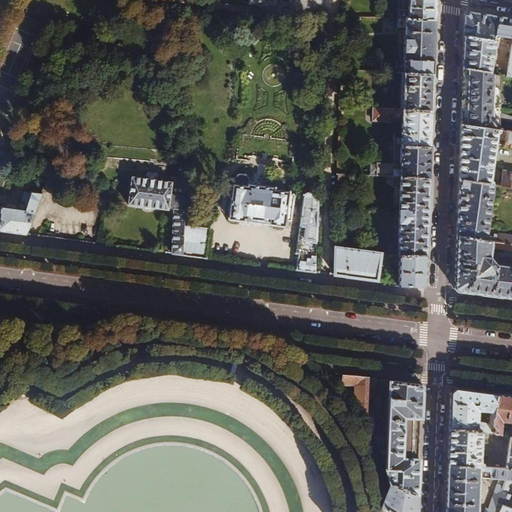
[(398,18),(435,20),(435,19),(436,19),(437,6),(436,6),(436,0),(409,0),(409,5),(408,5),(408,10),(399,9),(398,18)]
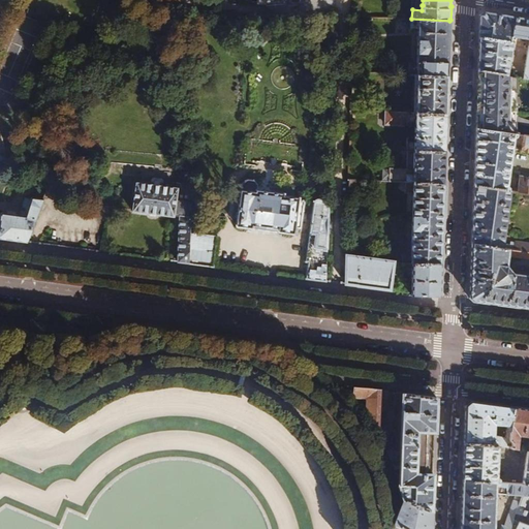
[(480,17),(478,71),(505,75),(512,42),(510,41),(511,37),(528,39),(528,44),(523,78),(528,79),(528,20),(485,13),(480,17)]
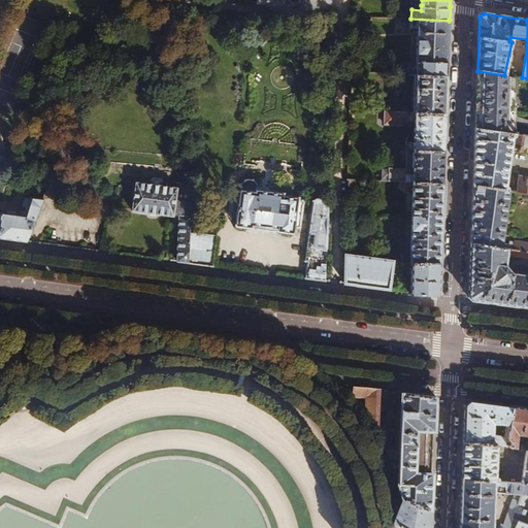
[(418,74),(448,76),(449,21),(410,19),(410,28),(418,28),(417,66),(409,65),(409,74),(418,74)]
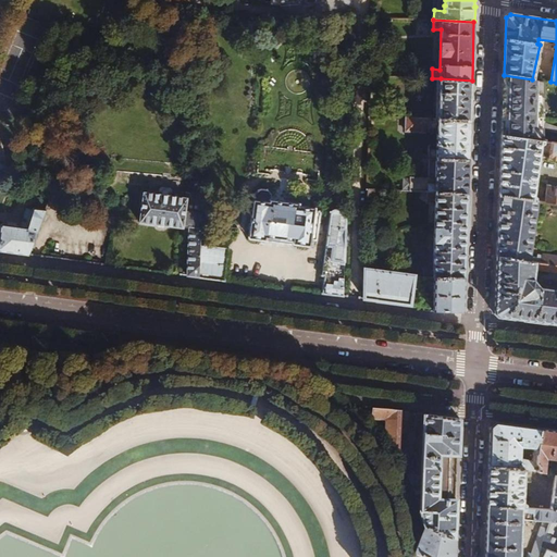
[(504,75),(502,134),(541,140),(543,81),(532,79),(504,75)]
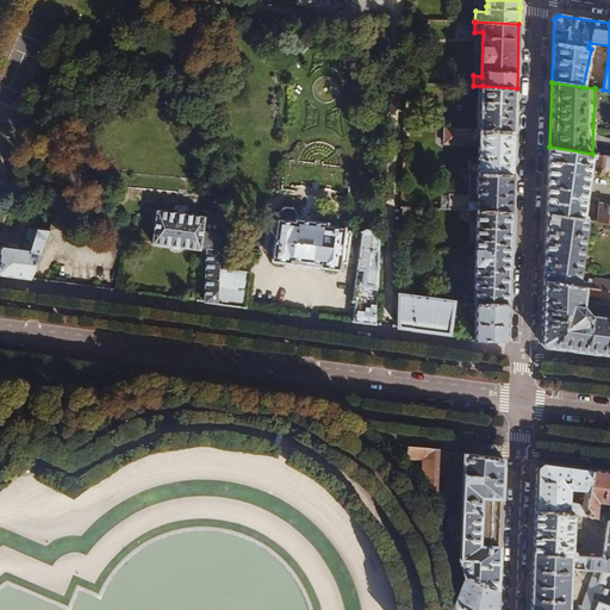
[(480,130),(515,131),(517,88),(483,86),(480,130)]
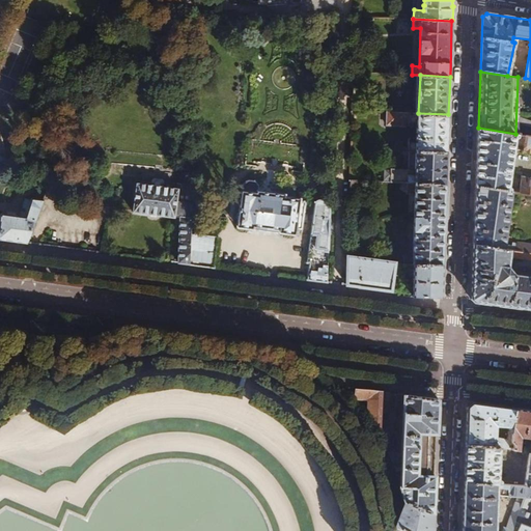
[(412,113),(389,112),(388,124),(411,127),(412,113)]
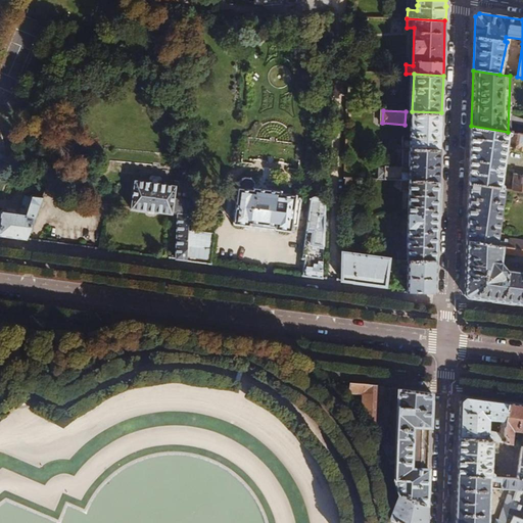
[(411,149),(440,151),(441,112),(412,111),(411,149)]
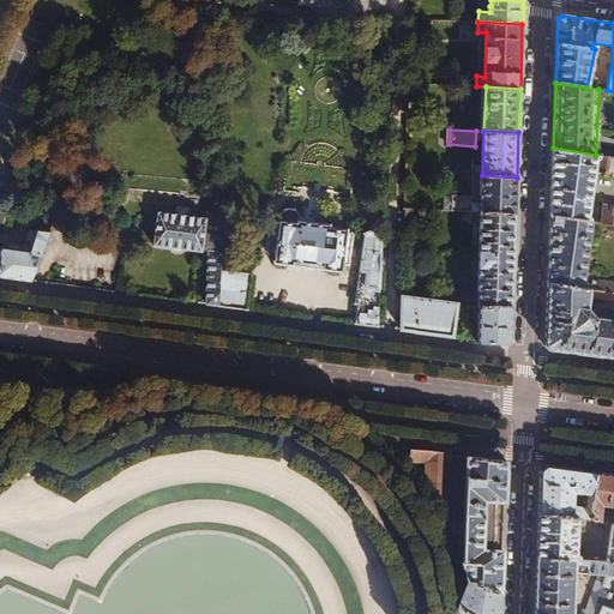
[(596,155),(553,148),(551,215),(593,222),(613,224),(613,206),(603,205),(601,218),(588,217),(596,158),(599,158),(600,157),(601,156),(596,155)]
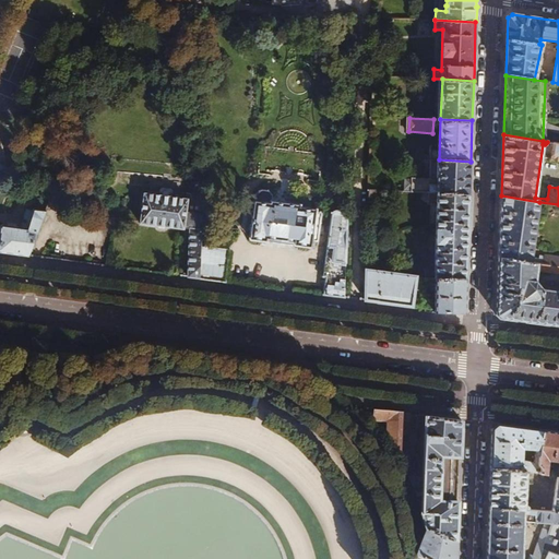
[(438,192),(470,194),(471,162),(439,159),(439,178),(413,177),(412,191),(438,192)]
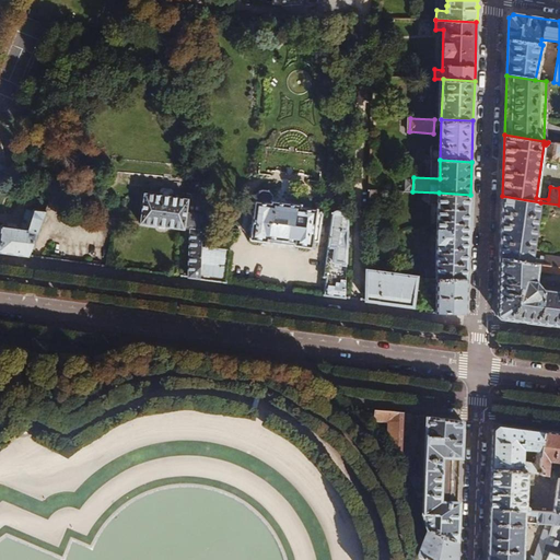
[(201,245),(203,170),(199,171),(199,175),(197,174),(191,179),(191,194),(187,193),(186,199),(146,193),(141,223),(190,230),(188,277),(200,278),(201,245)]
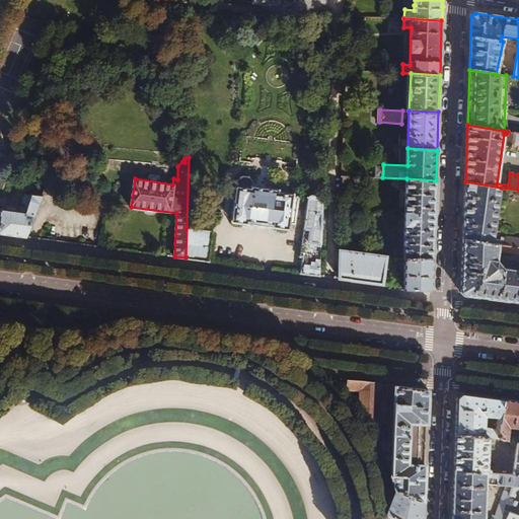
[(237,187),(233,220),(234,222),(247,223),(249,223),(249,221),(274,224),(274,226),(276,227),(288,229),(290,228),(290,223),(294,224),(296,223),(299,199),(298,197),(294,196),(294,194),(279,192),(280,186),(253,182),(253,181),(250,176),(244,175),(238,180),(238,187),(237,187)]
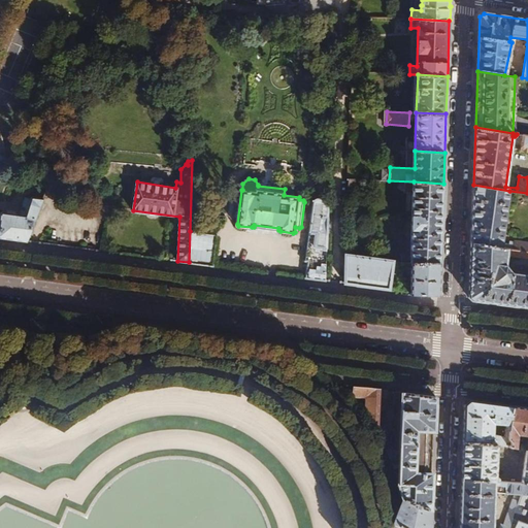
[(349,178),(348,188),(354,188),(358,185),(358,179),(349,178)]
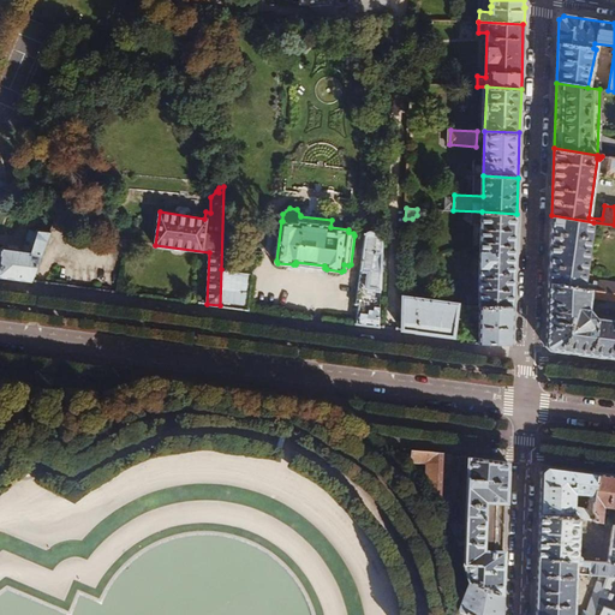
[(481,305),(513,308),(514,275),(515,274),(517,248),(515,248),(517,214),(482,212),(481,256),(479,297),(467,296),(467,305),(481,305)]
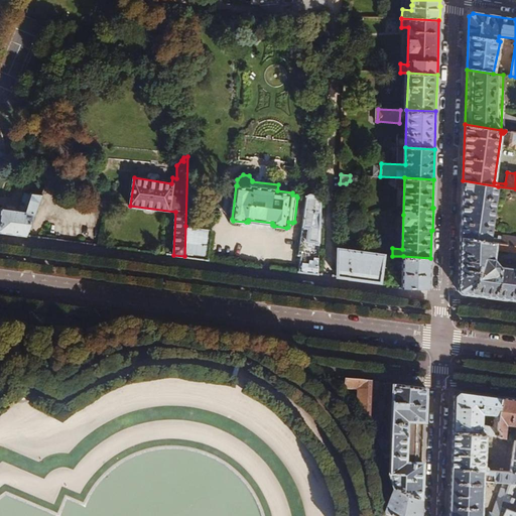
[(498,186),(463,180),(461,238),(490,241),(498,186)]
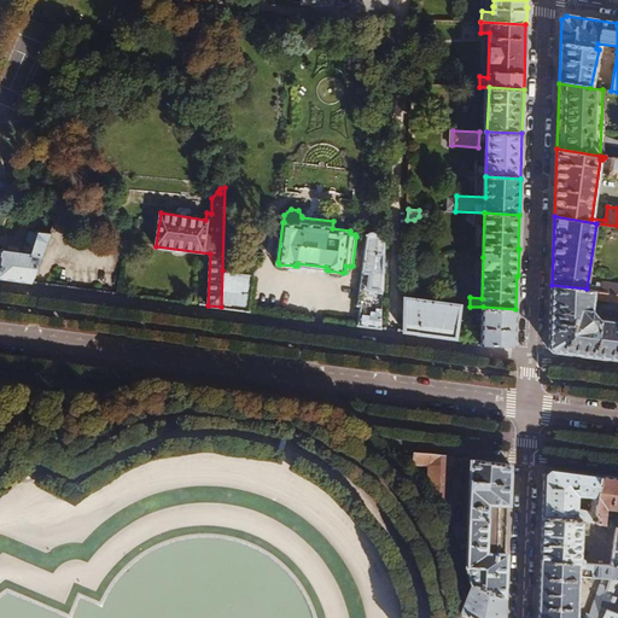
[(0,278),(31,283),(52,233),(39,228),(39,229),(31,227),(22,251),(3,249),(0,263),(0,278)]
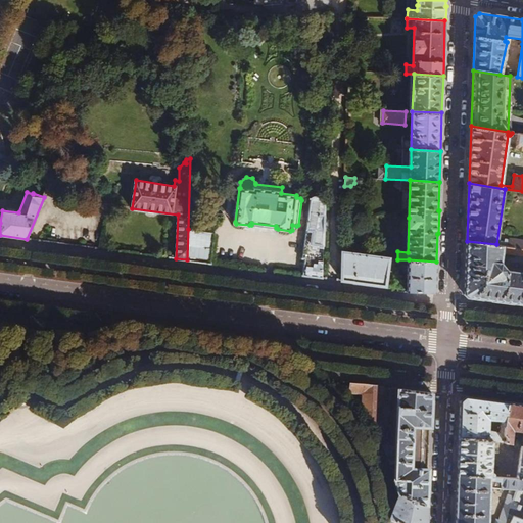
[(303,275),(323,278),(323,259),(325,201),(311,199),(302,258),(305,258),(303,275)]
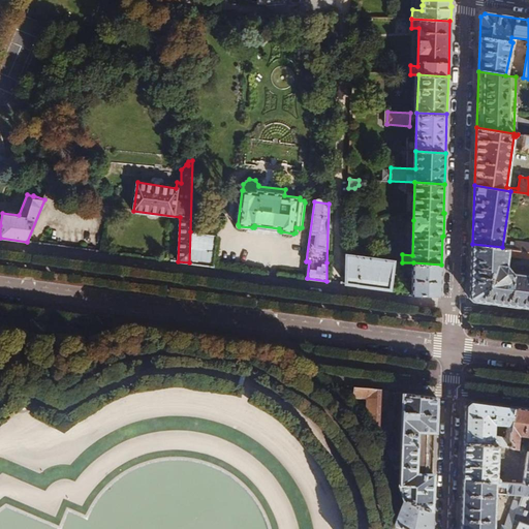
[(218,236),(190,231),(189,262),(214,266),(218,236)]
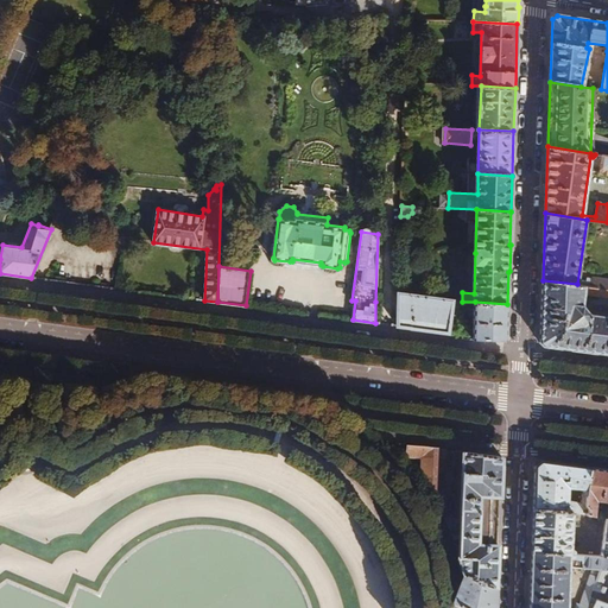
[(590,286),(607,289),(607,279),(588,277),(587,283),(582,282),(582,285),(584,285),(590,286)]
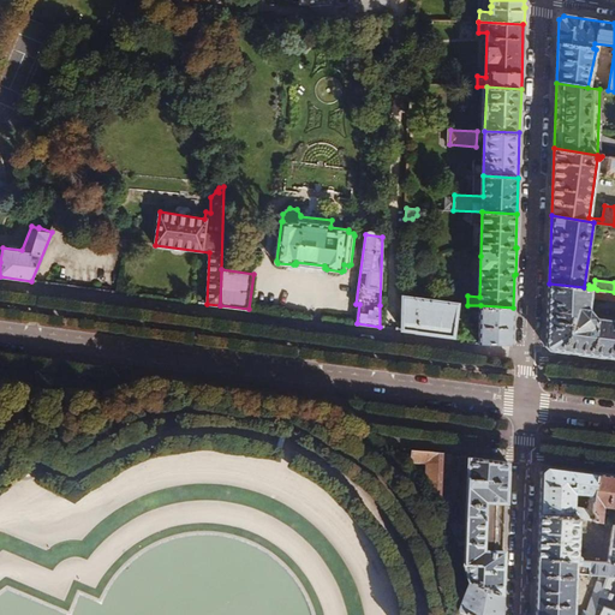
[(584,287),(549,284),(547,346),(550,350),(575,353),(603,358),(603,357),(614,357),(614,292),(597,290),(596,298),(614,300),(614,320),(597,317),(589,309),(591,288),(589,288),(584,287)]
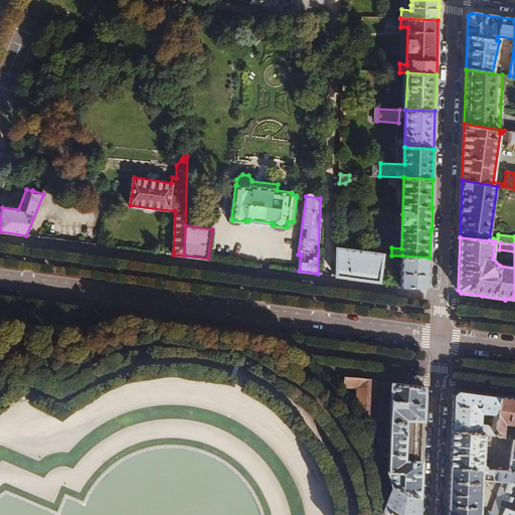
[(338,247),(337,276),(367,280),(379,282),(382,267),(385,267),(387,254),(338,247)]
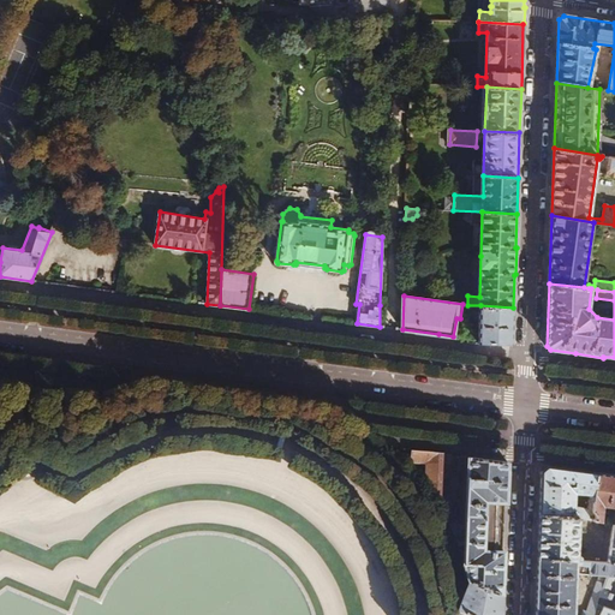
[(513,345),(513,308),(481,305),(479,344),(513,345)]
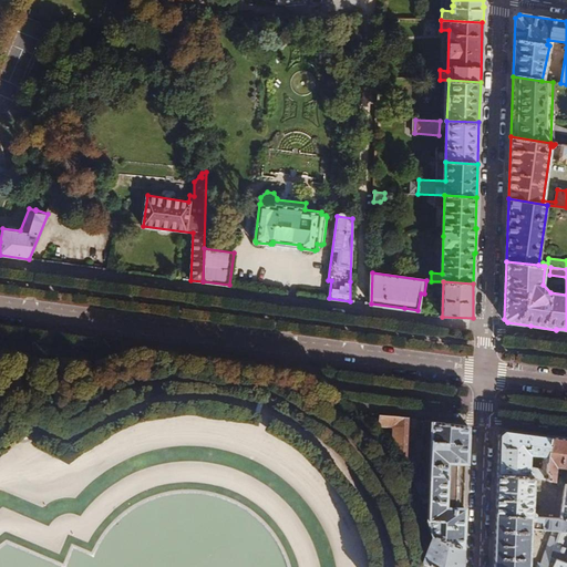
[(391,429),(391,447),(405,471),(406,473),(408,418),(361,409),(377,424),(391,429)]
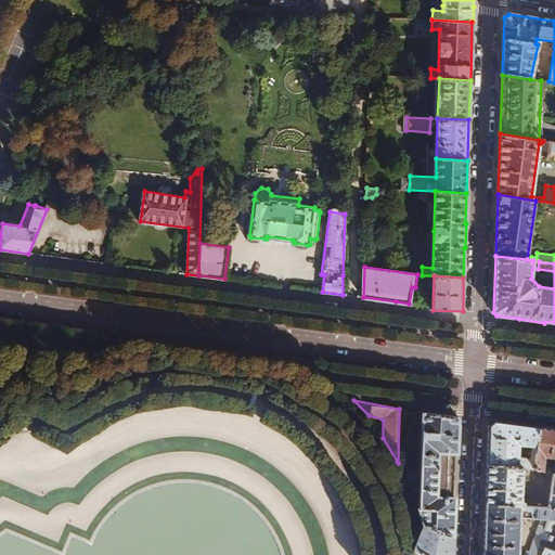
[(423,523),(453,536),(455,497),(446,497),(448,452),(457,452),(459,416),(422,411),(420,470),(404,473),(408,477),(413,491),(418,491),(418,511),(423,523)]
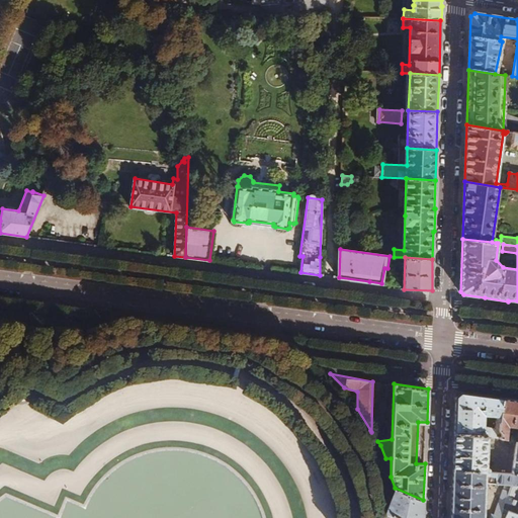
[(500,434),(499,429),(504,398),(460,392),(456,397),(454,433),(487,435),(499,437),(500,434)]
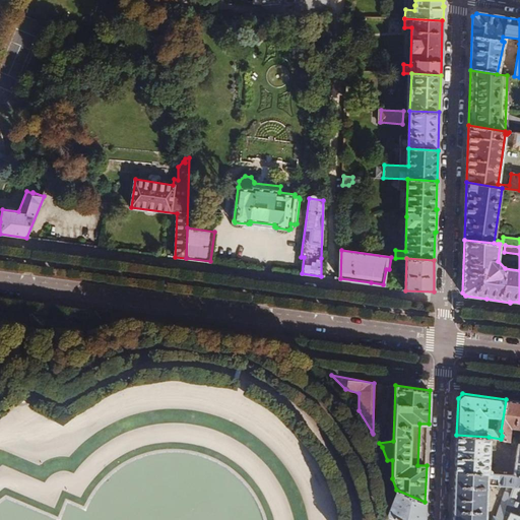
[(519,400),(506,399),(501,431),(502,436),(501,439),(510,441),(512,429),(509,429),(509,427),(519,428),(519,436),(519,439),(516,439),(515,443),(517,443),(519,443),(519,400)]
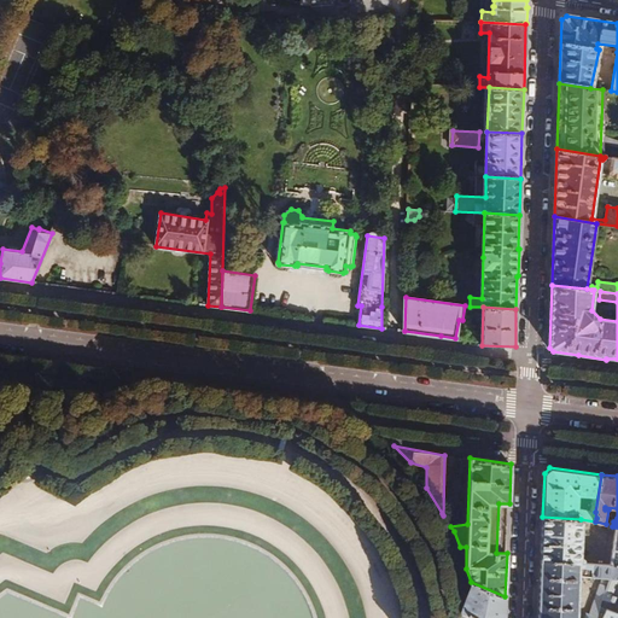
[(542,517),(540,561),(578,563),(581,519),(542,517)]
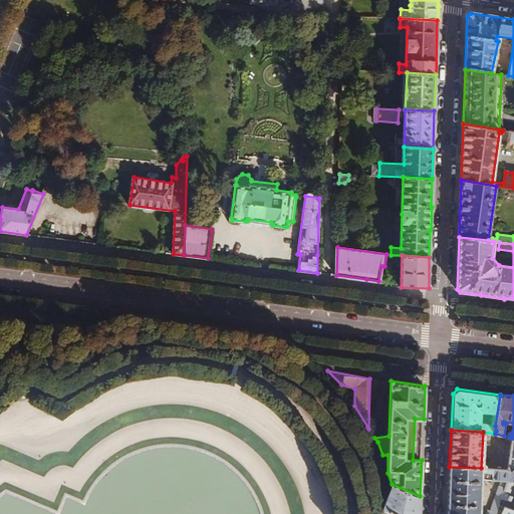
[(449,467),(447,513),(495,513),(500,504),(504,492),(506,488),(501,486),(491,510),(489,509),(486,513),(479,513),(481,479),(509,480),(513,470),(507,470),(492,469),(486,469),(481,468),(449,467)]
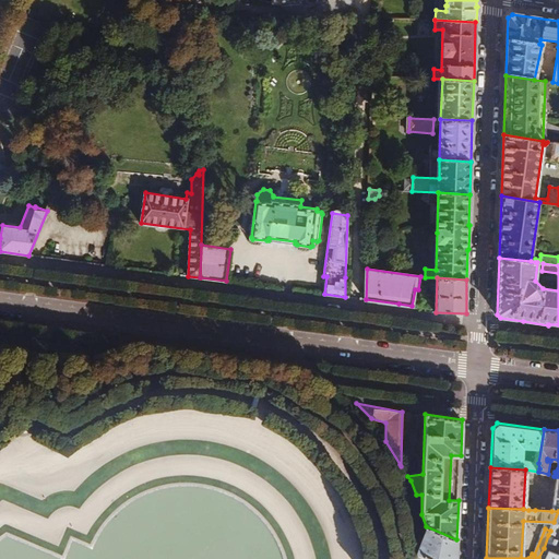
[(428,558),(456,558),(456,539),(426,526),(416,554),(428,558)]
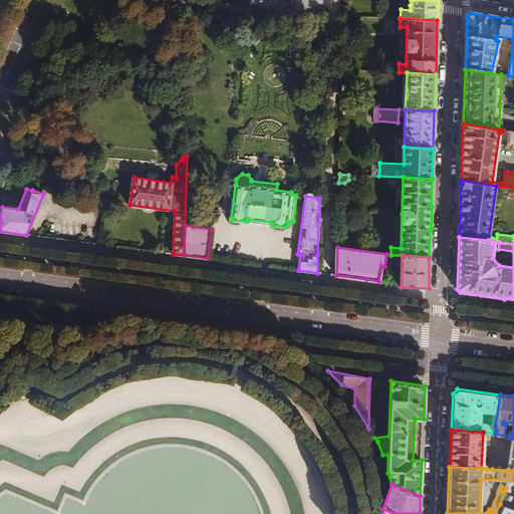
[(513,496),(504,492),(500,504),(513,509),(513,496)]
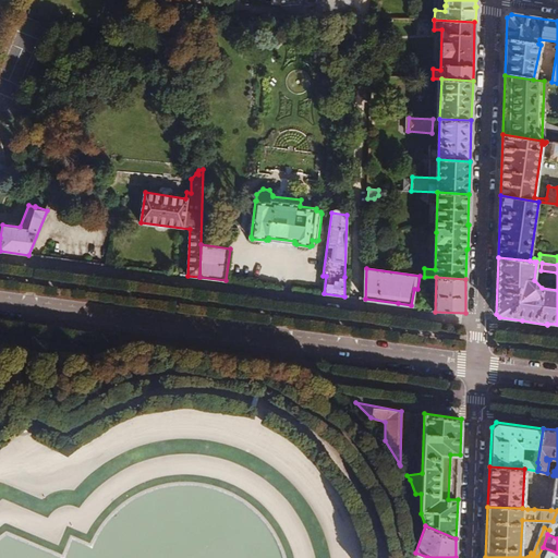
[(557,557),(557,553),(543,547),(537,557),(557,557)]
